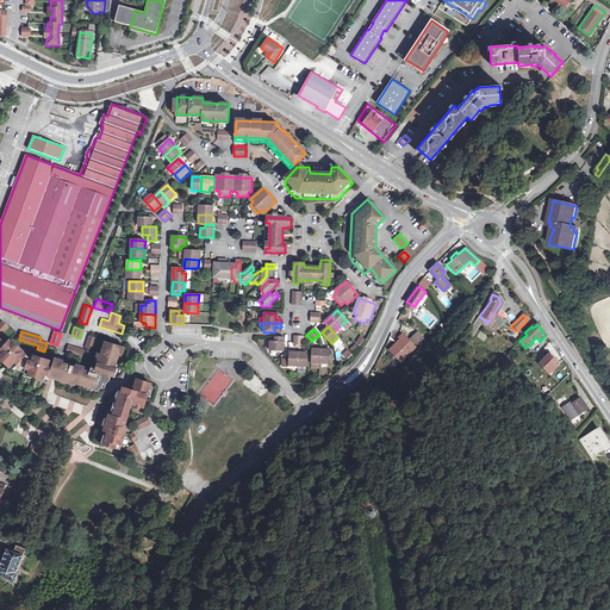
[(410,341),(415,346),(421,338),(417,334),(410,341)]
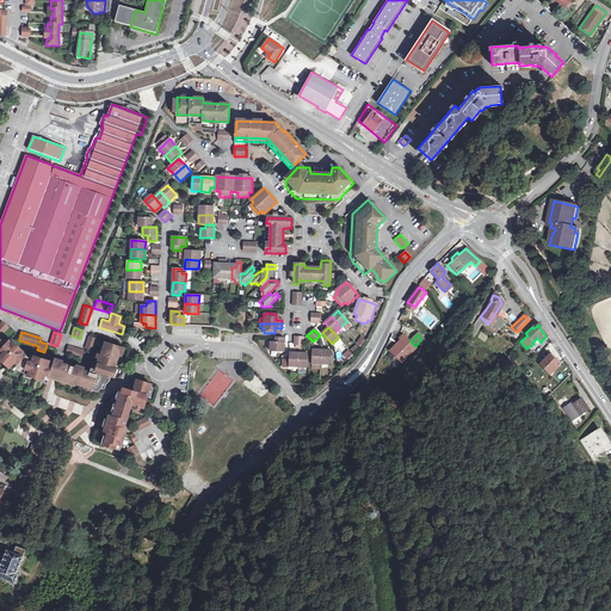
[(98,339),(88,337),(85,349),(93,351),(98,339)]
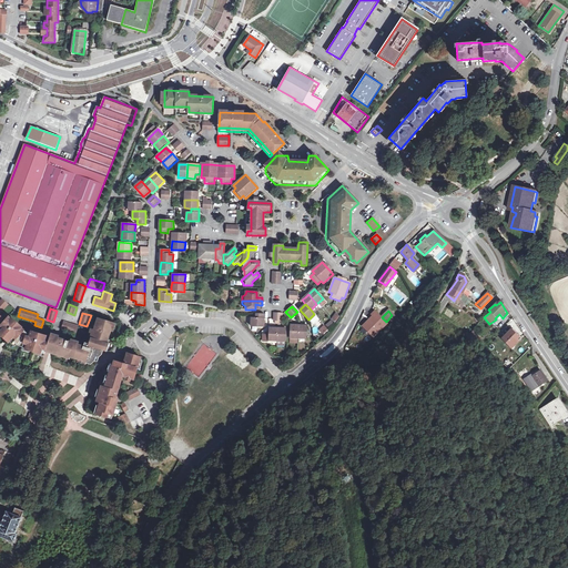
[(335,323),(340,315),(335,313),(331,320),(335,323)]
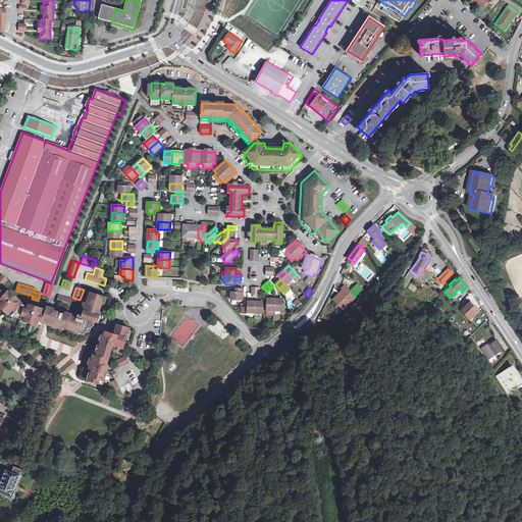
[(358,300),(346,288),(343,292),(344,293),(338,298),(335,304),(345,313),(358,300)]
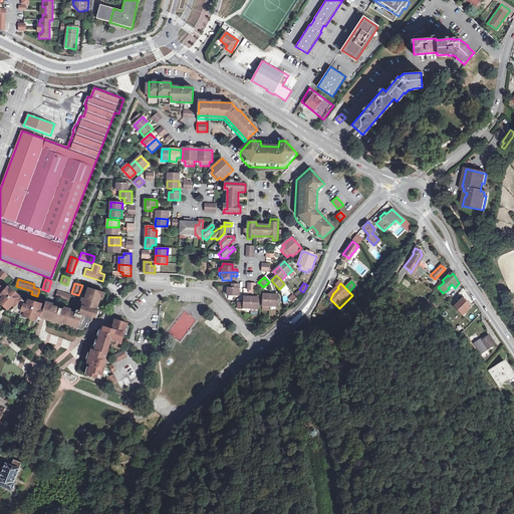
[(239,284),(231,284),(231,288),(227,288),(227,296),(239,296),(239,284)]
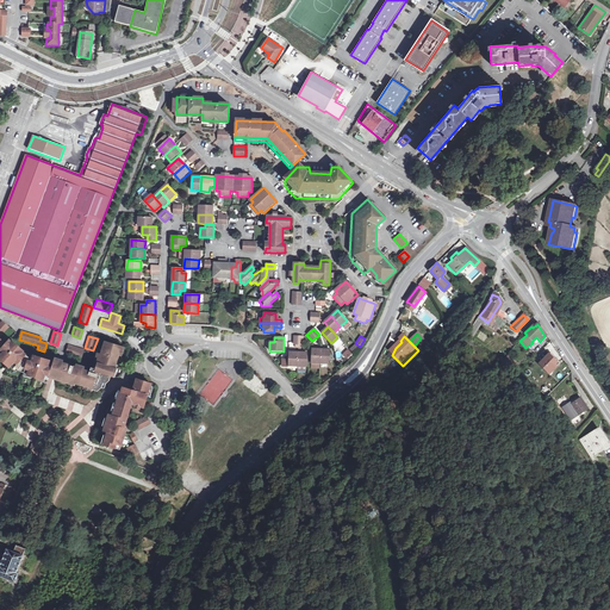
[(0,354),(1,355),(0,356),(0,360),(4,363),(8,368),(10,367),(12,365),(18,371),(19,372),(24,373),(29,358),(22,353),(18,349),(19,348),(13,342),(12,343),(8,341),(5,346),(1,342),(2,342),(0,338),(0,354)]
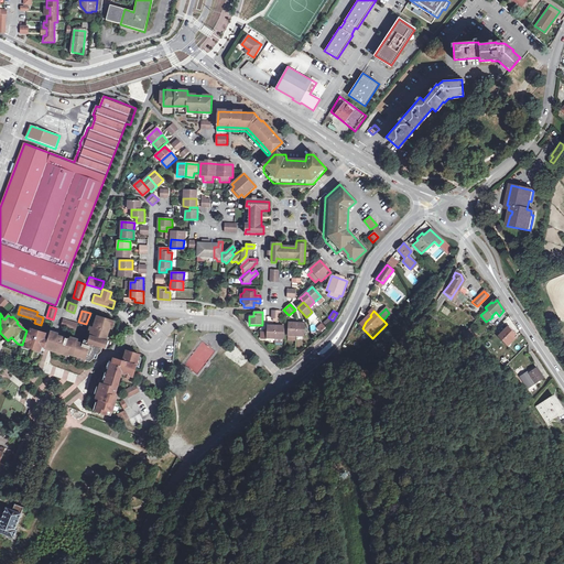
[(388,324),(394,318),(389,313),(383,320),(388,324)]
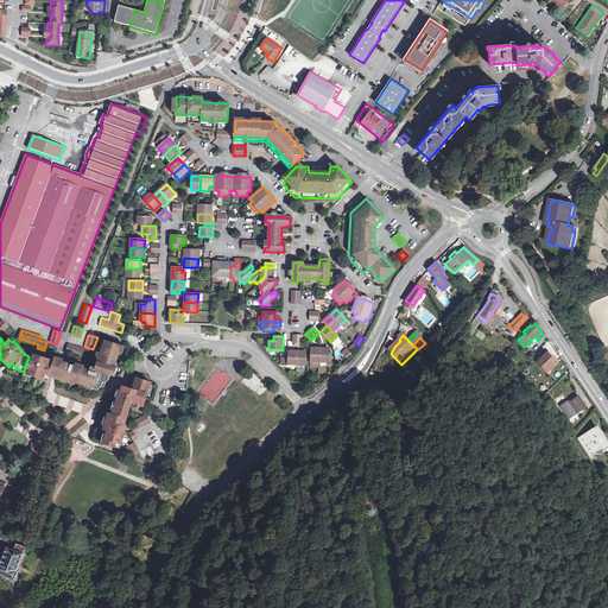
[(90,371),(84,369),(80,384),(83,385),(93,387),(93,388),(97,391),(101,386),(102,382),(106,382),(109,379),(111,374),(112,375),(114,366),(115,360),(118,354),(121,354),(124,346),(106,340),(102,349),(100,348),(97,352),(101,353),(99,358),(95,368),(92,367),(90,371)]
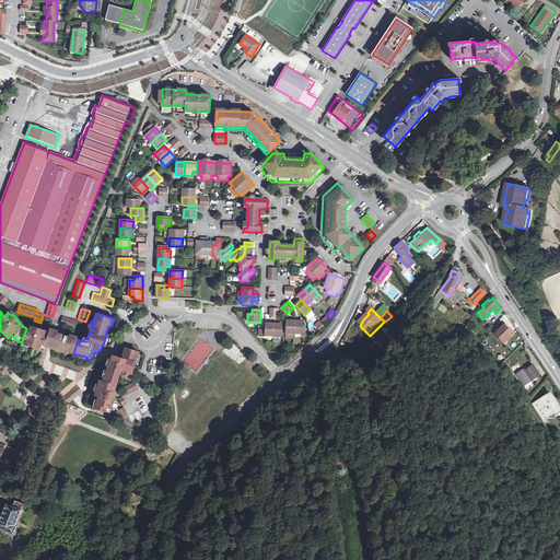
[(79,322),(62,316),(60,325),(76,329),(79,322)]
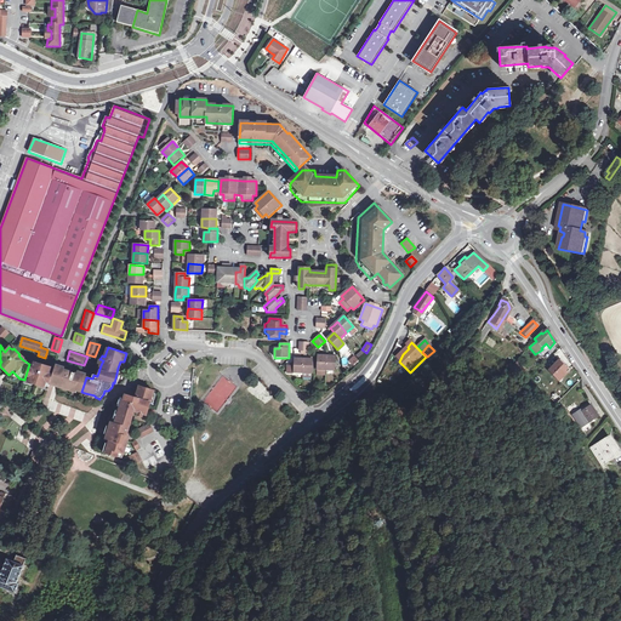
[(353,366),(359,360),(354,354),(348,360),(353,366)]
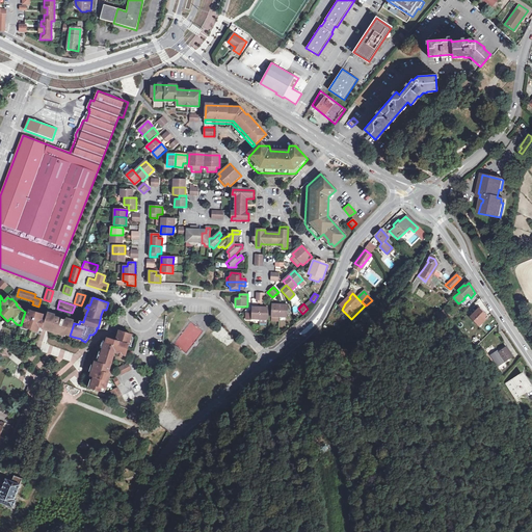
[(474,303),(466,312),(470,316),(478,308),(474,303)]
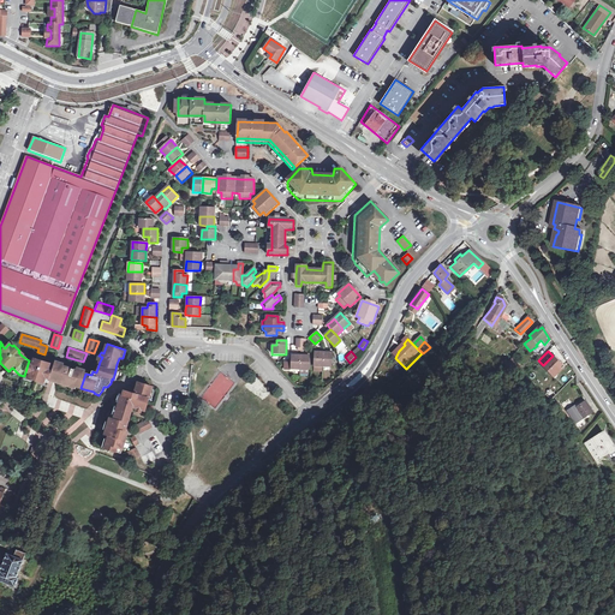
[(332,353),(315,353),(314,368),(332,368),(332,353)]
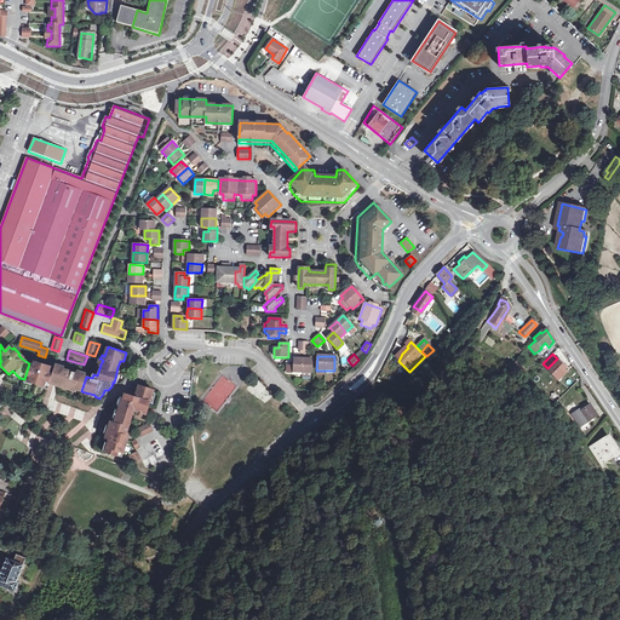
[(311,360),(293,359),(293,365),(291,365),(290,365),(290,366),(287,366),(286,373),(293,373),(311,374),(311,360)]
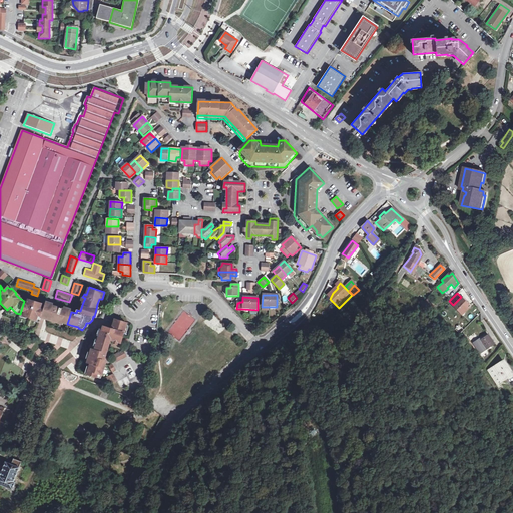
[(459,316),(468,308),(460,299),(451,307),(459,316)]
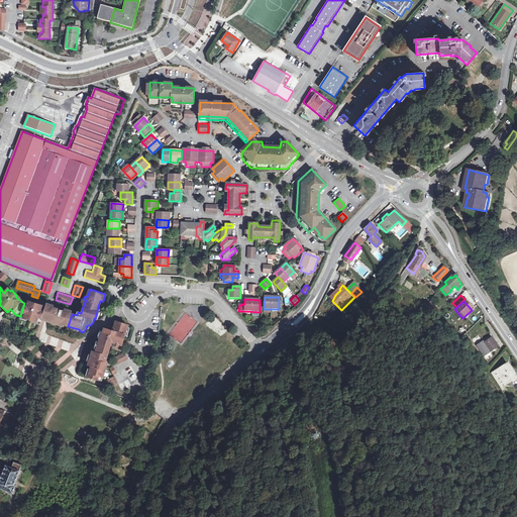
[(27,304),(24,303),(20,316),(23,317),(23,318),(26,319),(33,321),(36,322),(36,321),(40,322),(40,320),(44,322),(48,323),(49,321),(57,324),(57,322),(64,325),(68,326),(72,314),(72,312),(65,309),(65,311),(54,308),(54,306),(49,305),(46,304),(44,309),(40,308),(37,307),(37,305),(28,302),(27,304)]
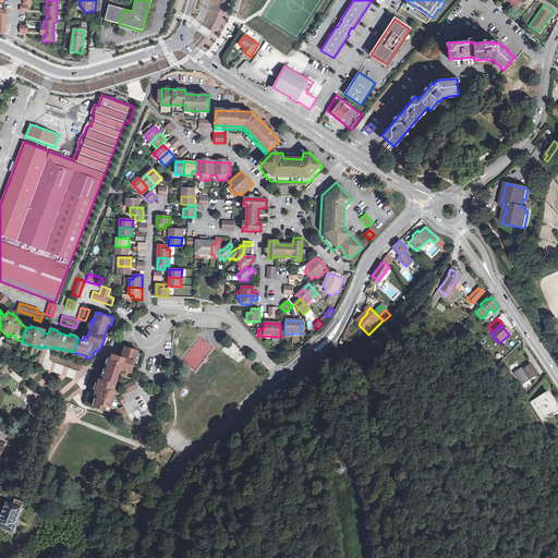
[(461,329),(458,334),(463,340),(468,336),(461,329)]
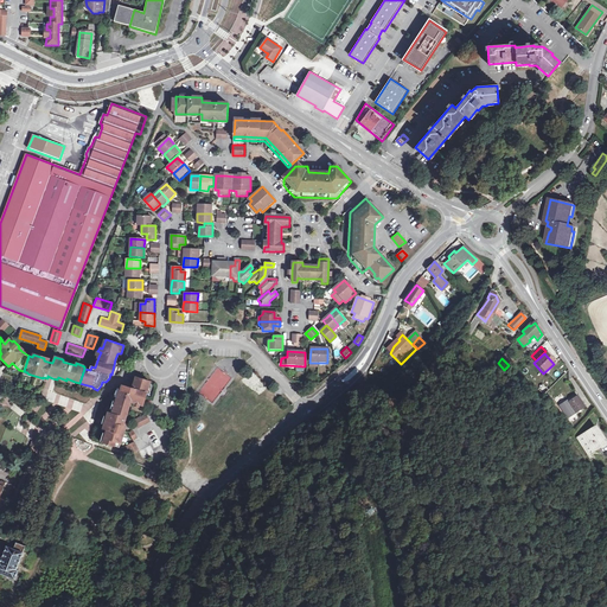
[(213,403),(231,377),(217,368),(199,393),(213,403)]
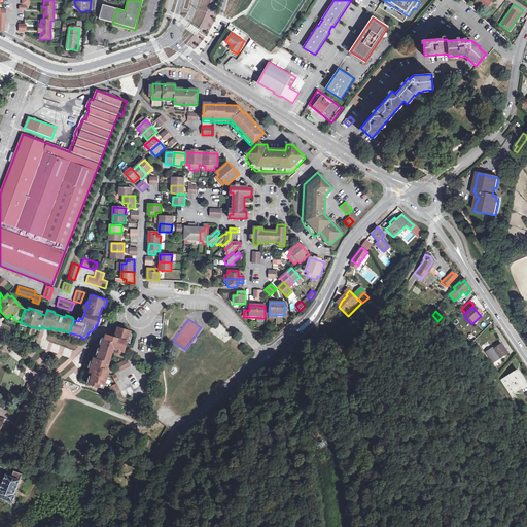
[(225,344),(233,336),(217,322),(210,330),(225,344)]
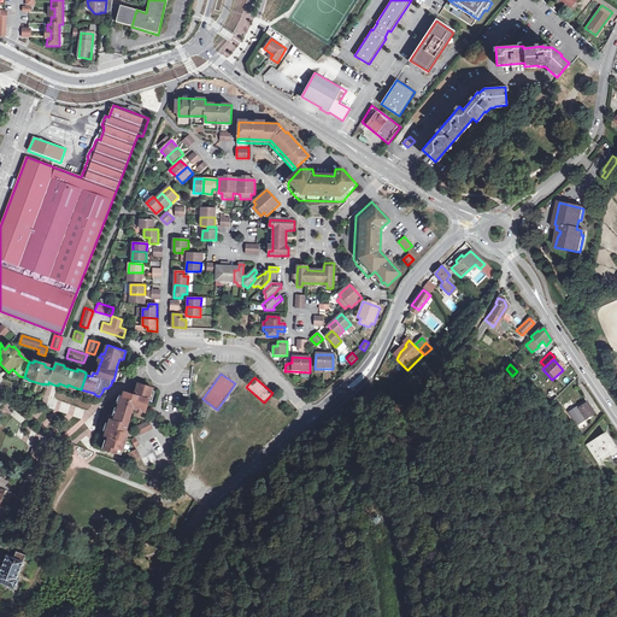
[(107,441),(105,450),(121,454),(125,438),(124,438),(124,434),(133,407),(137,410),(141,411),(145,412),(148,400),(151,392),(152,388),(139,383),(134,395),(124,392),(123,397),(122,395),(122,397),(119,404),(118,407),(115,417),(113,421),(111,419),(110,424),(106,432),(105,436),(109,436),(107,441)]
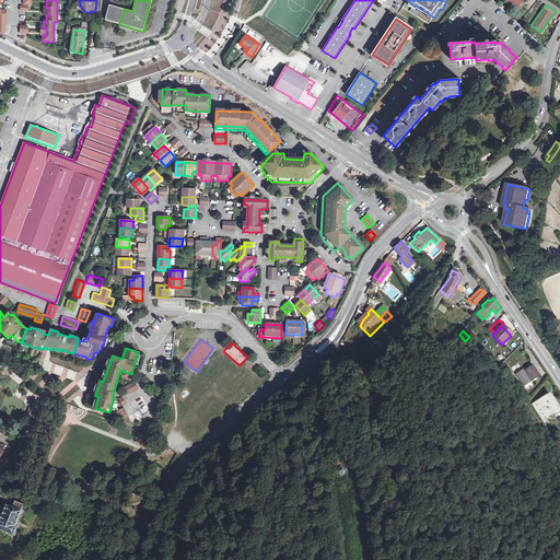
[(334,358),(329,353),(323,359),(327,364),(334,358)]
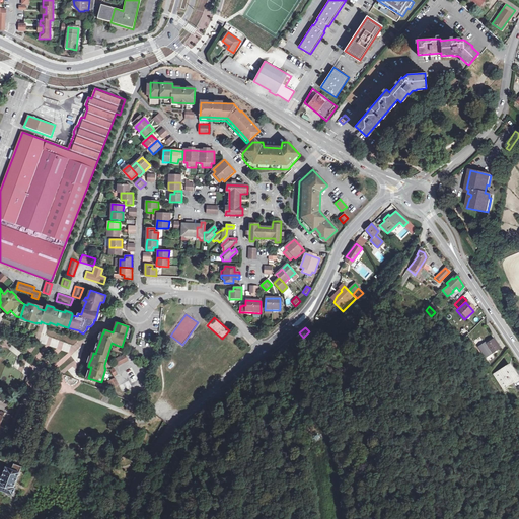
[(488,360),(496,355),(489,344),(480,350),(488,360)]
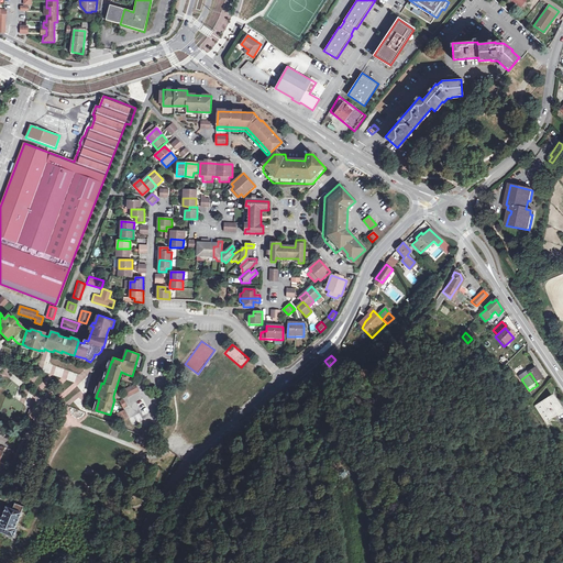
[(135,385),(124,389),(129,397),(139,392),(135,385)]
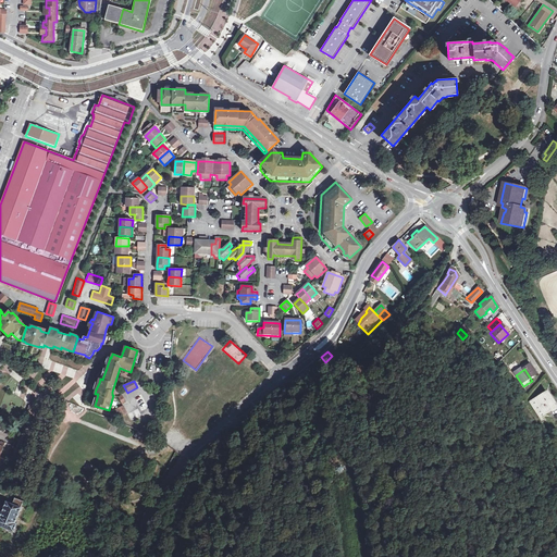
[(140,394),(134,398),(141,411),(148,408),(140,394)]
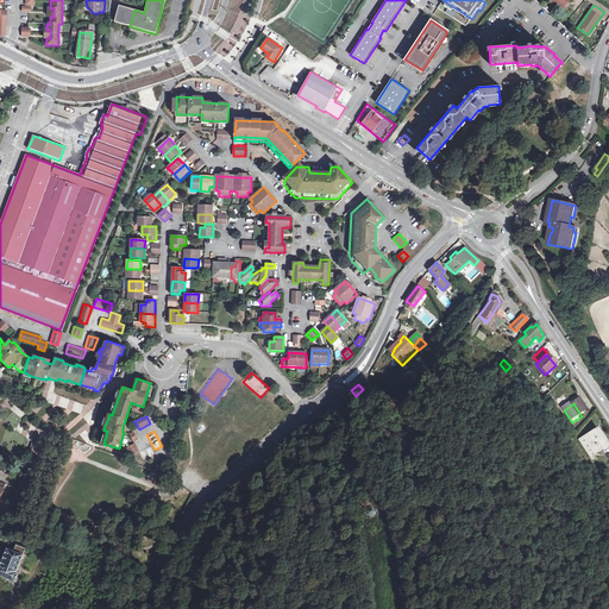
[(588,463),(606,451),(594,433),(576,445),(588,463)]
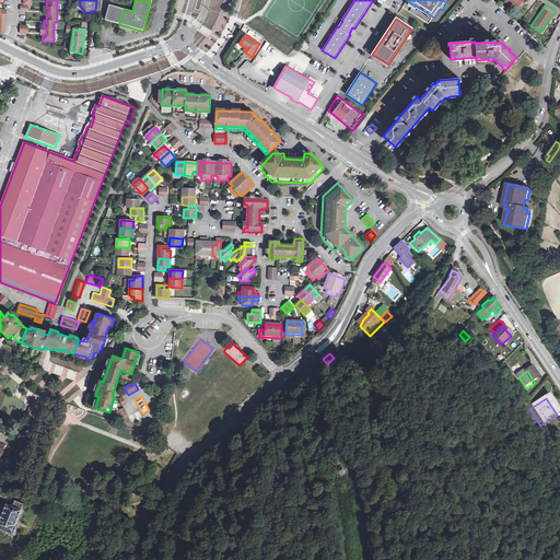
[(124,408),(117,411),(120,418),(127,415),(124,408)]
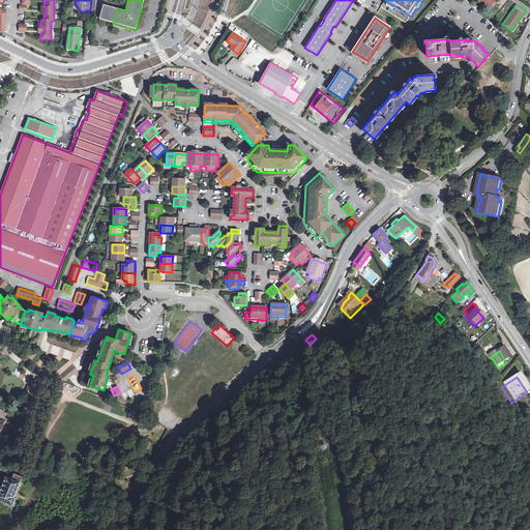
[(130,389),(121,394),(124,401),(134,395),(130,389)]
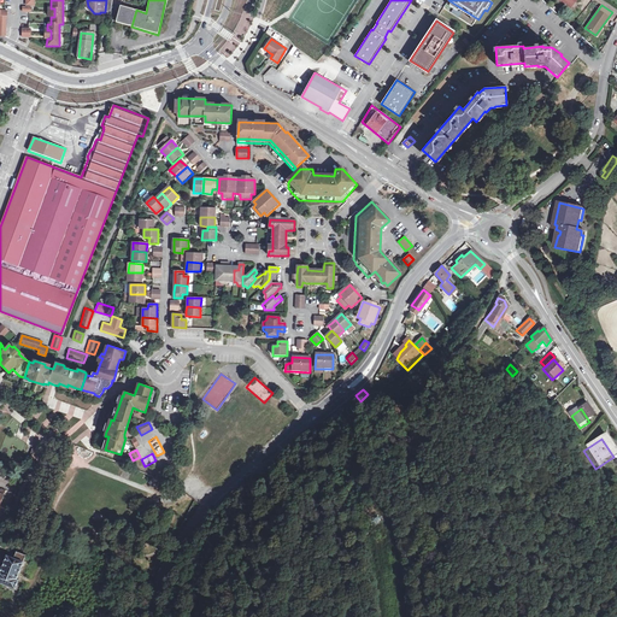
[(25,556),(17,552),(15,558),(7,556),(0,573),(0,571),(0,582),(15,589),(18,580),(17,580),(24,560),(23,560),(25,556)]
